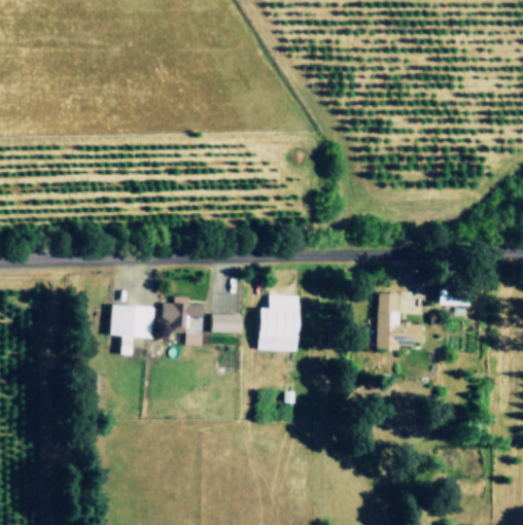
[(439,288),(439,305),(465,305),(465,294),(452,294),(452,288),(439,288)]
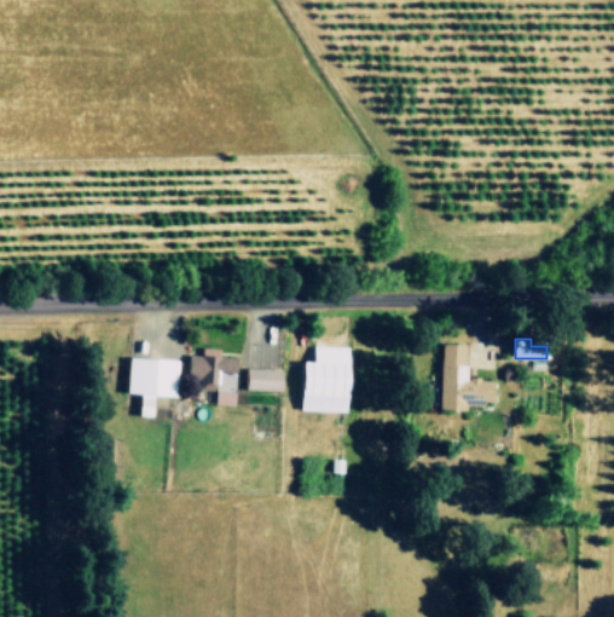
[(469,346),(444,345),(442,411),(469,411),(469,404),(496,405),(497,380),(469,380),(469,346)]
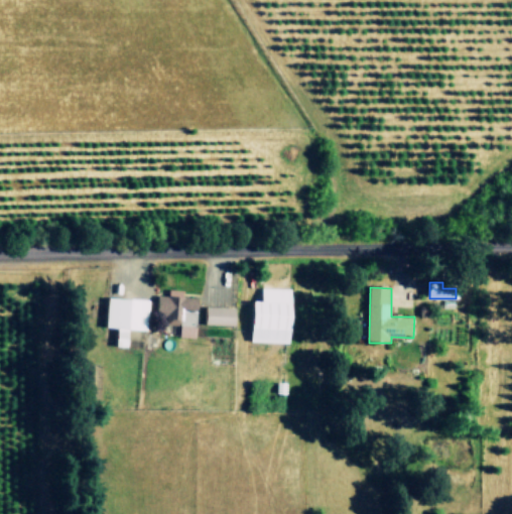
[(292,345),(294,290),(263,289),(262,302),(255,302),(254,343),(292,345)]
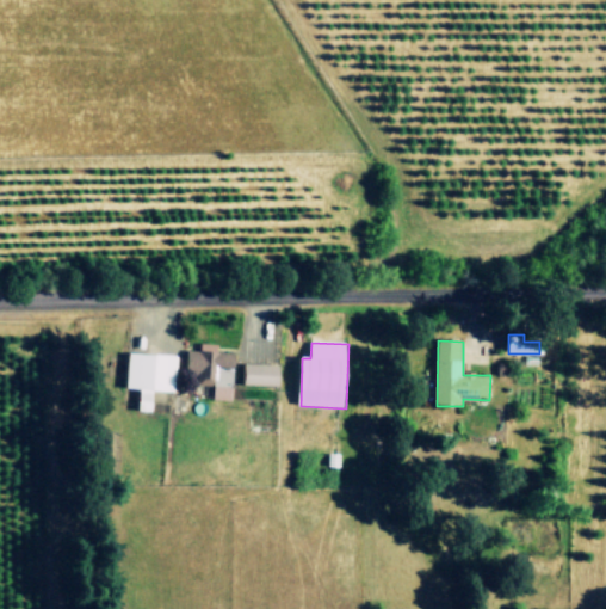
[(220,354),(220,346),(203,345),(203,354),(195,352),(192,386),(215,387),(215,401),(234,401),(236,355),(220,354)]
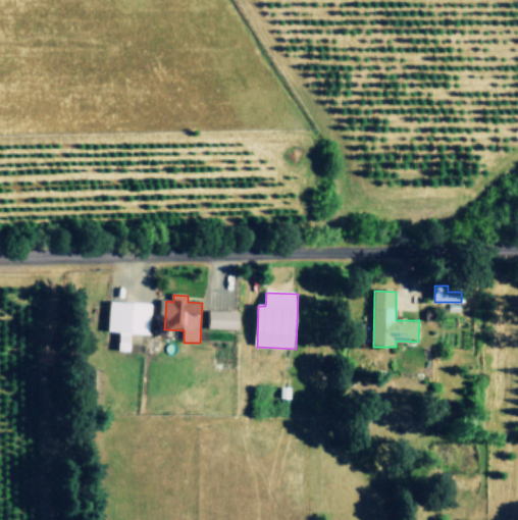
[(150,334),(152,304),(110,303),(109,332),(122,332),(121,350),(131,350),(132,333),(150,334)]
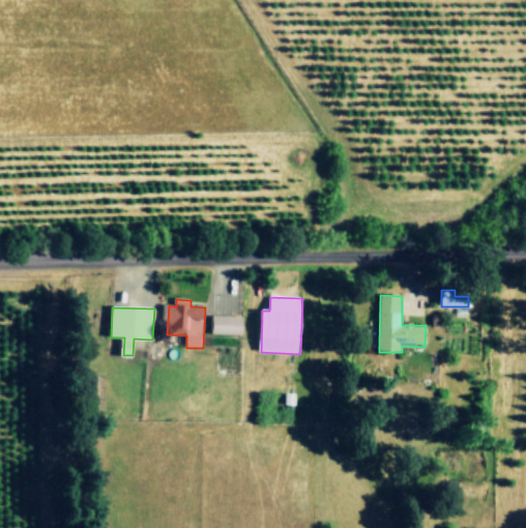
[(244,318),(213,317),(213,335),(243,336),(244,318)]
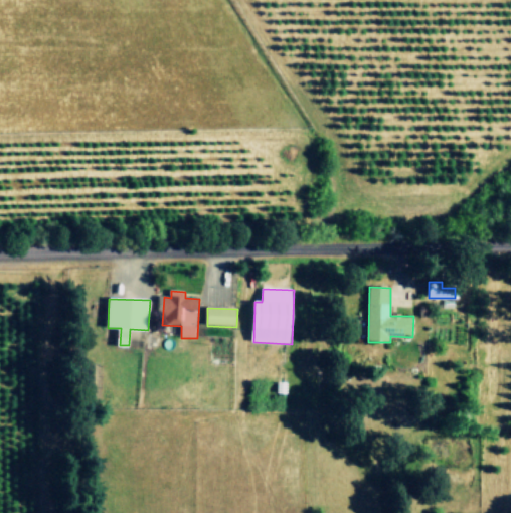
All buildings are outlined.
